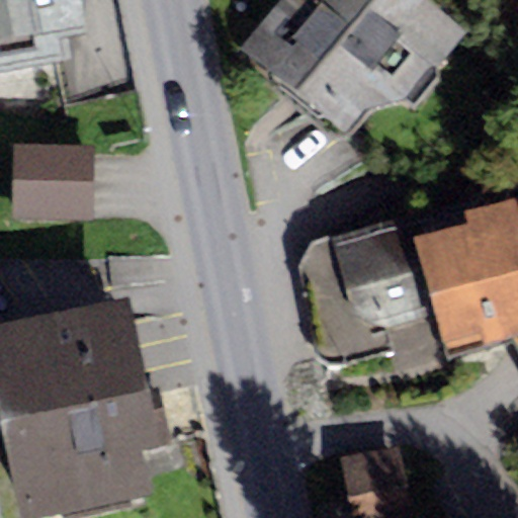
[(84,30),(79,0),(0,0),(0,71),(61,60),(57,35),(84,30)]
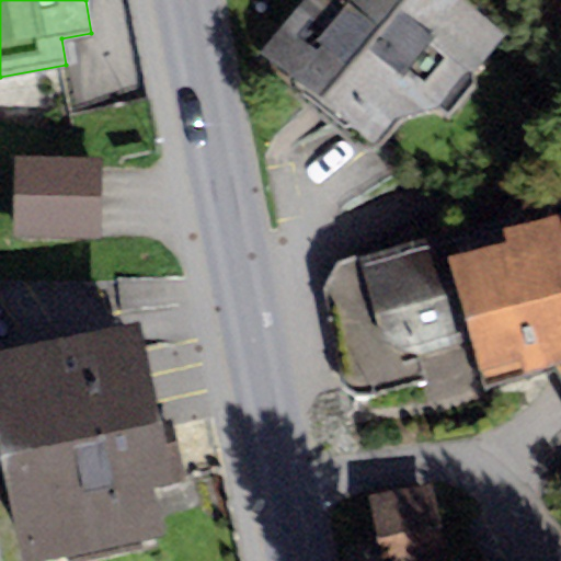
[(294,0),(253,48),(325,107),(345,124),(371,145),(397,115),(432,106),(462,69),(474,68),(502,35),(459,0),(294,0)]
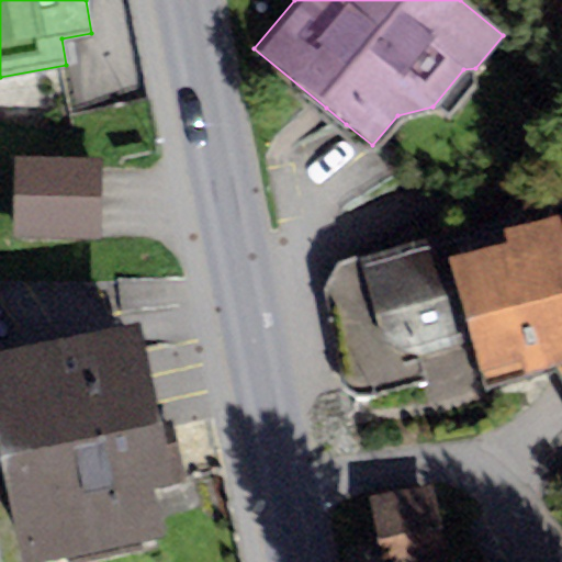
[(100,156),(14,154),(13,237),(99,238),(99,199),(100,156)]
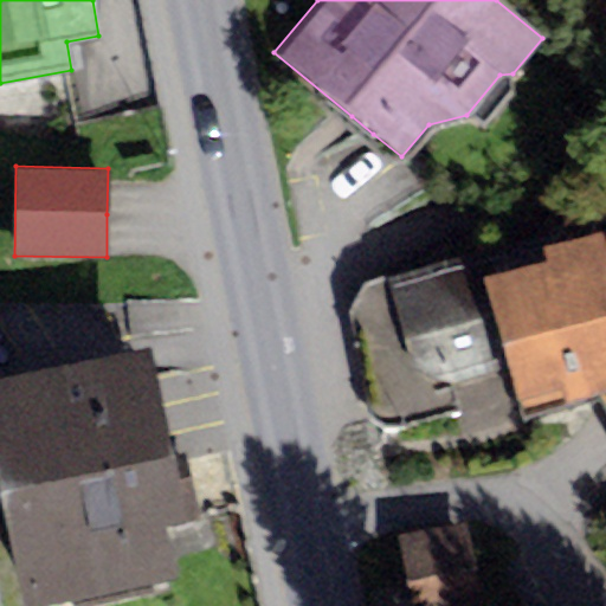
[(520,416),(605,392),(605,244),(601,227),(483,257),(481,249),(363,282),(348,313),(352,330),(359,329),(373,400),(365,401),(367,417),(386,433),(461,412),(453,381),(509,369),(520,416)]
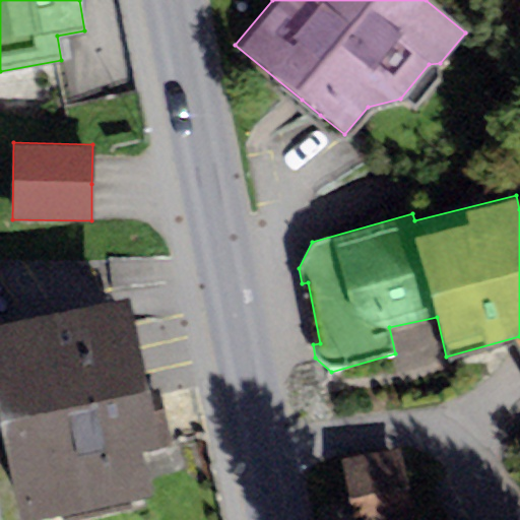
[(129,295),(0,321),(0,427),(19,519),(24,519),(149,494),(140,450),(170,444),(159,396),(157,388),(149,389),(135,323),(129,295)]
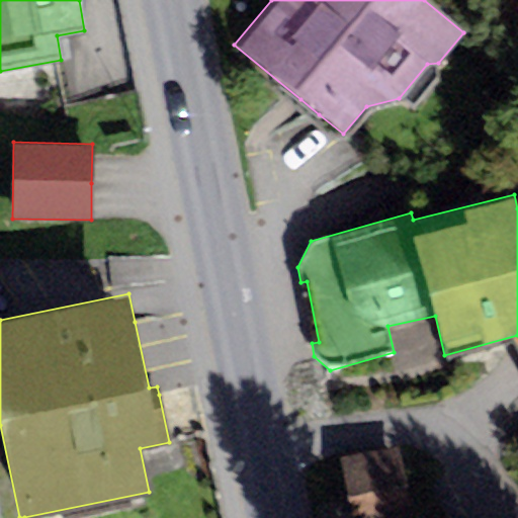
[(340,458),(351,517),(411,517),(398,447),(340,458)]
